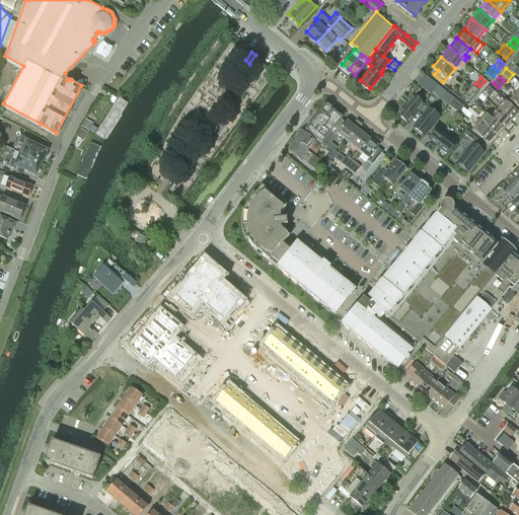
[(434,79),(427,87),(431,91),(438,83),(434,79)]
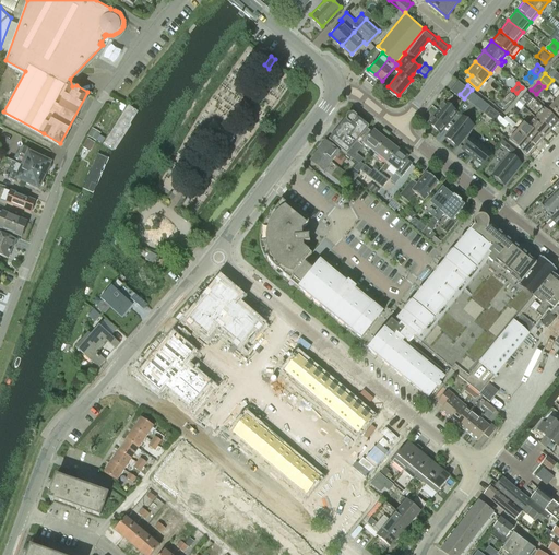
[(472,90),(466,96),(473,102),(478,95),(472,90)]
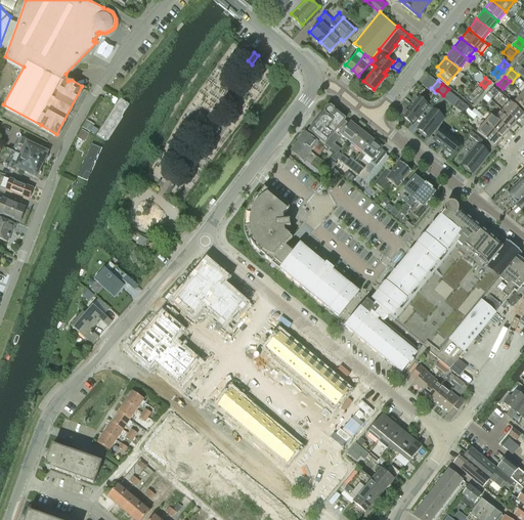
[(523,106),(523,93),(522,91),(515,99),(523,106)]
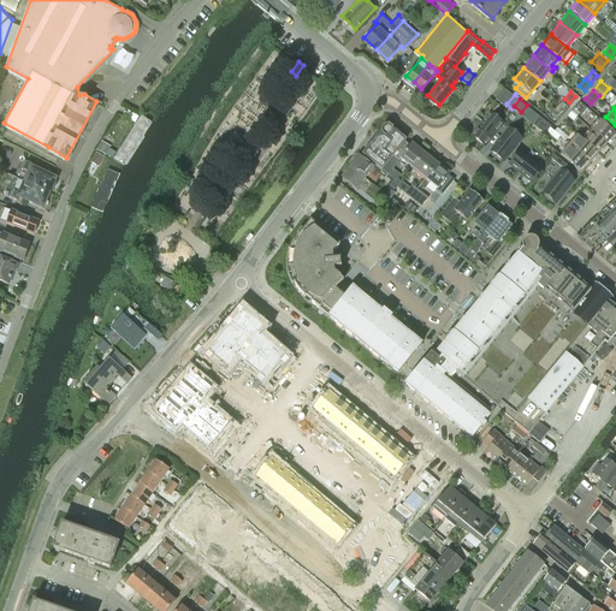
[(490,108),(469,132),(485,144),(504,120),(490,108)]
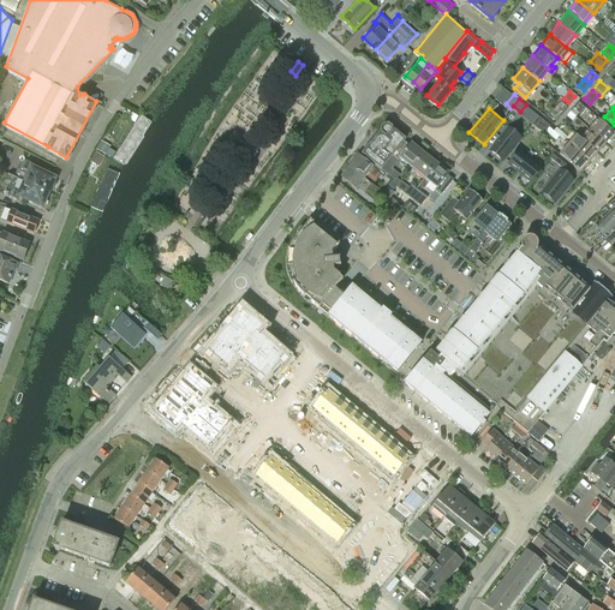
[(153,119),(142,113),(115,155),(126,161),(153,119)]
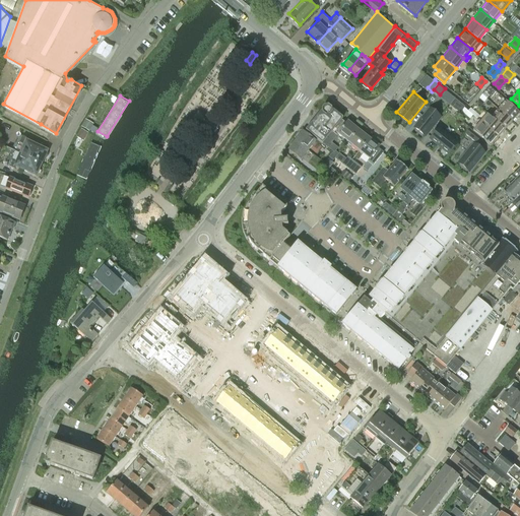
[(455,95),(450,102),(460,110),(464,104),(455,95)]
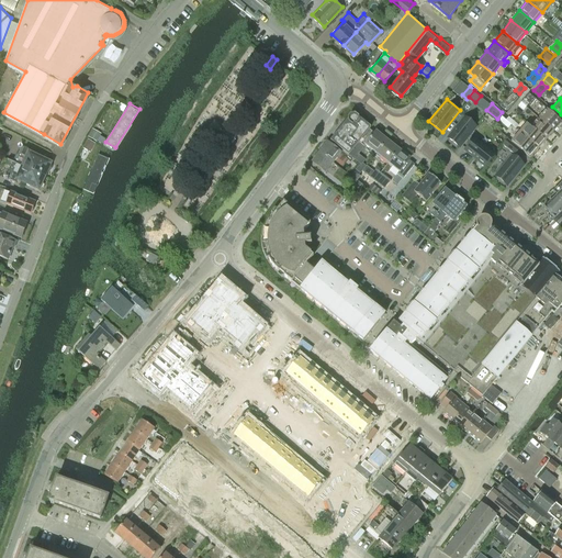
[(539,115),(553,127),(558,123),(560,124),(561,122),(561,121),(561,120),(561,119),(547,105),(539,115)]
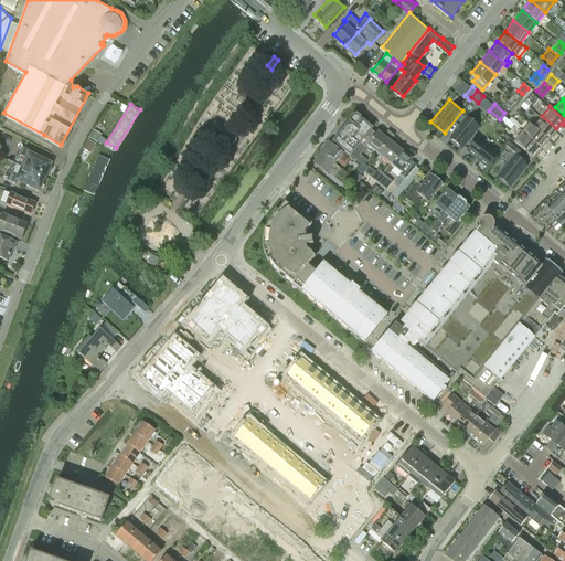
[(373,125),(361,115),(361,114),(358,110),(353,112),(350,115),(350,116),(332,138),(350,152),(361,139),(361,140),(371,126),(372,126),(373,125)]
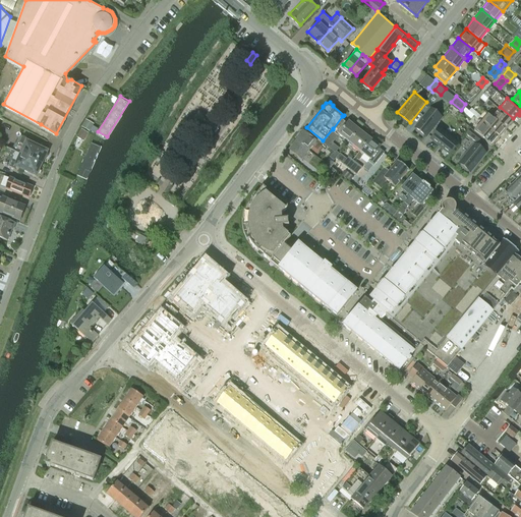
[(430,104),(413,124),(426,134),(443,114),(430,104)]
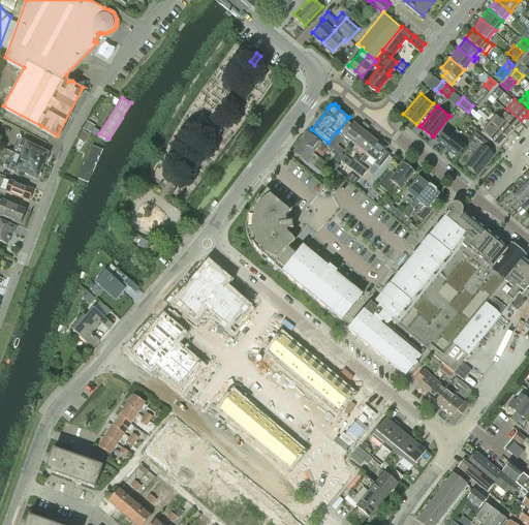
[(514,128),(521,120),(507,109),(500,117),(514,128)]
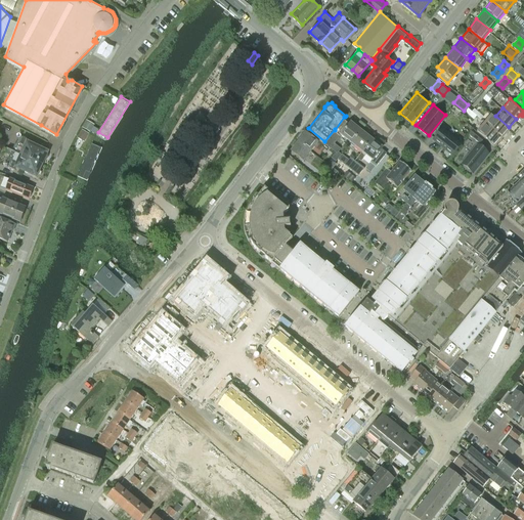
[(195,115),(193,117),(200,122),(206,127),(207,127),(213,132),(214,131),(215,129),(218,126),(219,124),(217,122),(213,119),(214,119),(206,113),(206,114),(200,109),(199,112),(195,115)]
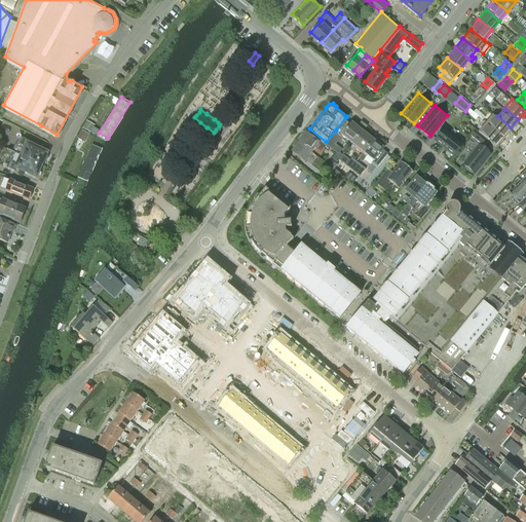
[(511,127),(497,116),(493,112),(486,120),(503,136),(511,127)]
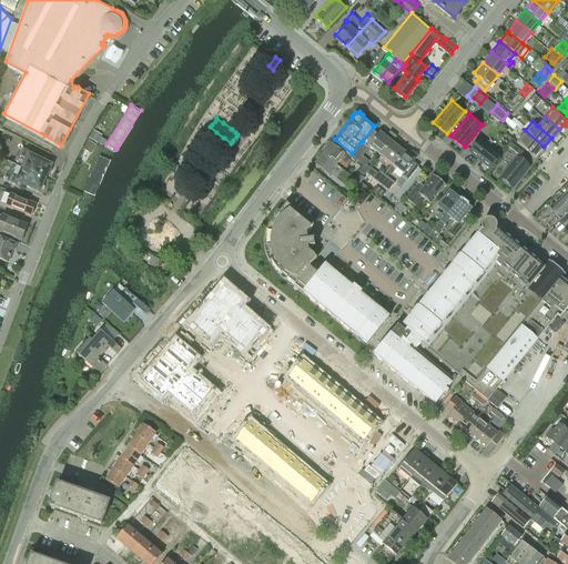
[(98,140),(102,132),(93,127),(89,134),(98,140)]
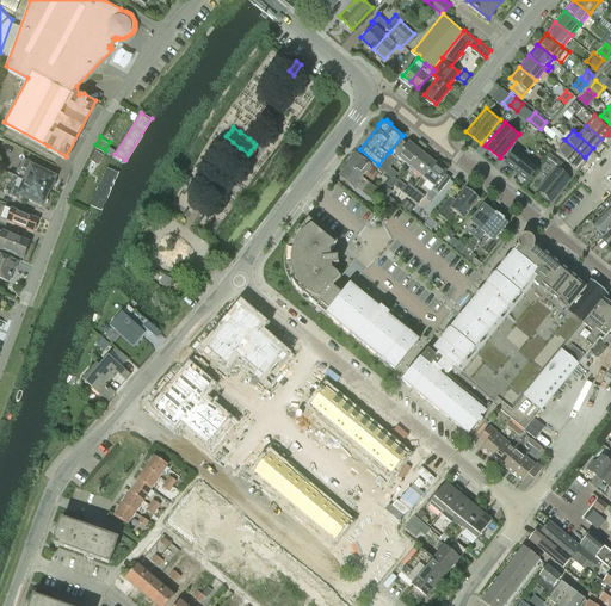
[(407,141),(402,136),(401,136),(390,152),(396,155),(397,154),(409,164),(421,149),(409,138),(407,141)]
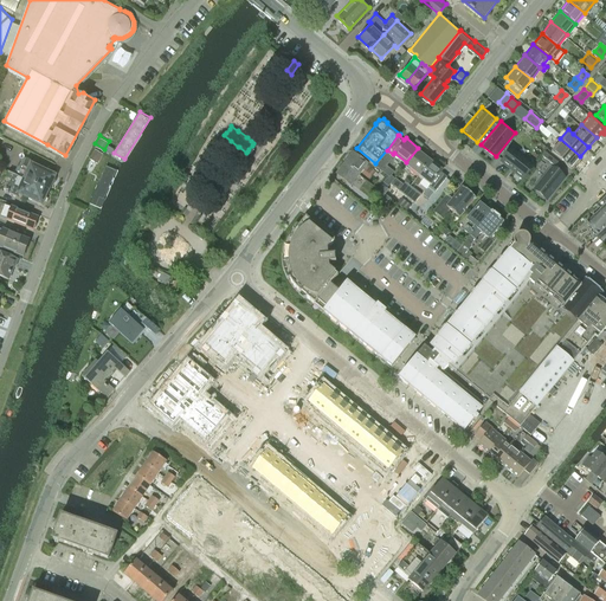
[(572,167),(580,156),(560,139),(552,149),(559,156),(572,167)]
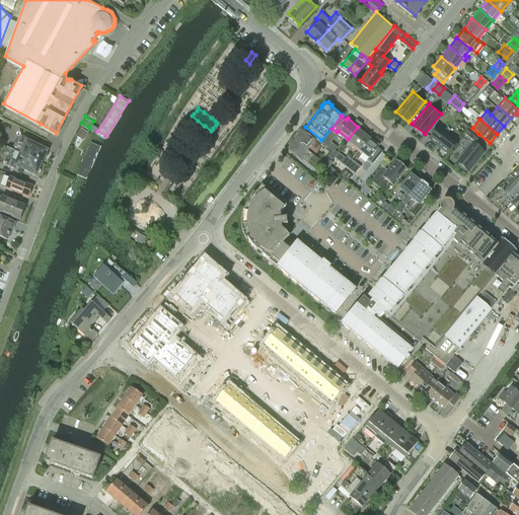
[(438,123),(428,135),(448,152),(458,140),(438,123)]
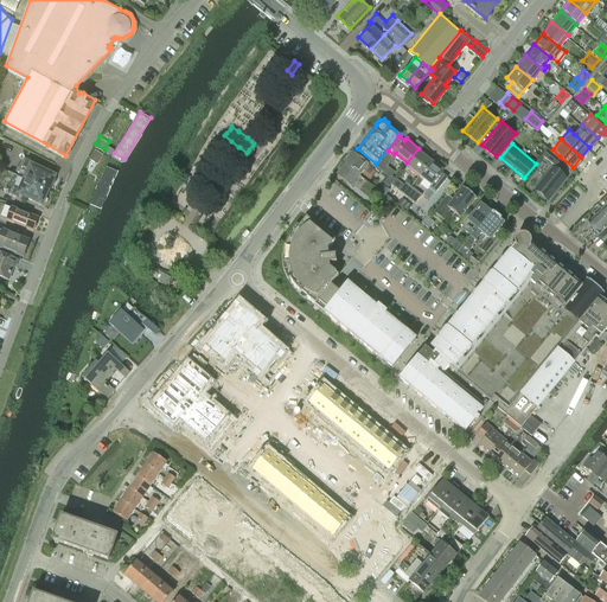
[(89,157),(97,161),(103,151),(95,147),(89,157)]
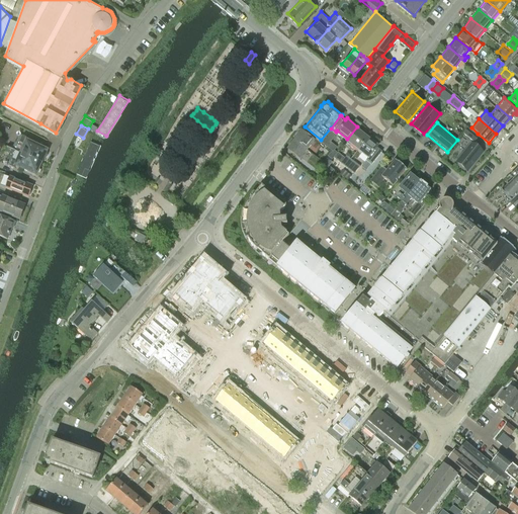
[(463,130),(463,131),(475,140),(479,134),(467,125),(463,130)]
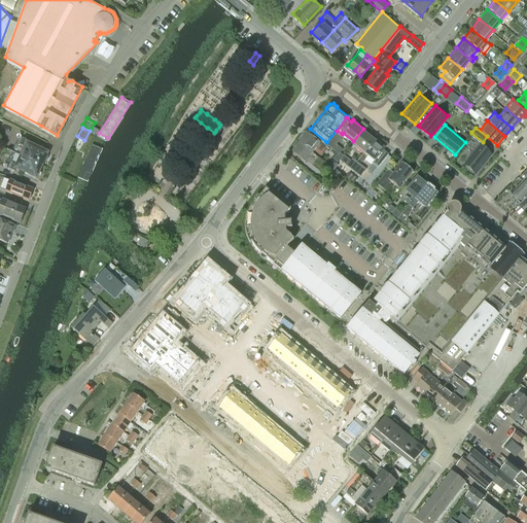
[(364,149),(374,137),(363,129),(353,141),(364,149)]
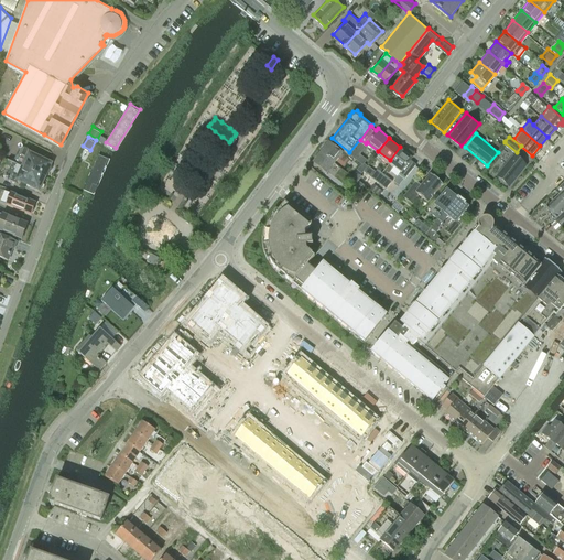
[(321,150),(334,160),(342,150),(328,139),(321,150)]
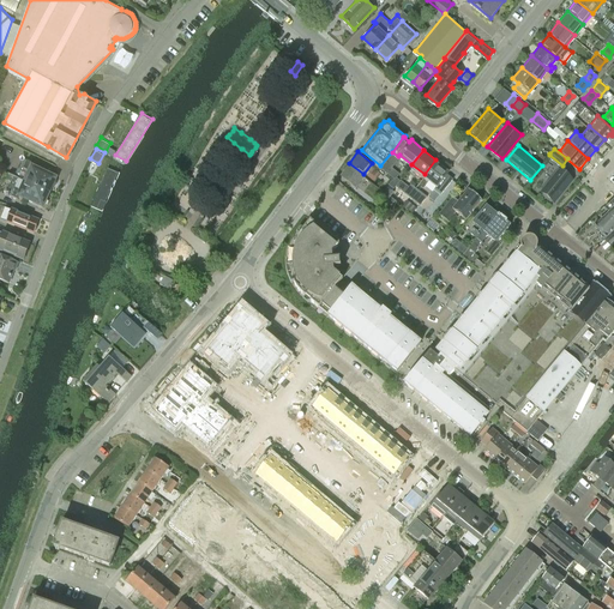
[(31,163),(34,161),(22,155),(14,173),(50,190),(53,184),(55,182),(56,179),(56,176),(56,175),(58,175),(31,163)]
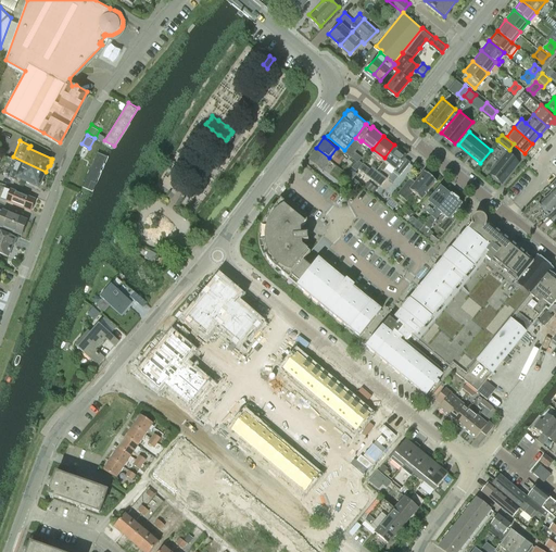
[(394,145),(384,158),(395,166),(394,167),(400,171),(409,159),(405,154),(405,153),(404,152),(405,151),(401,148),(400,149),(394,145)]
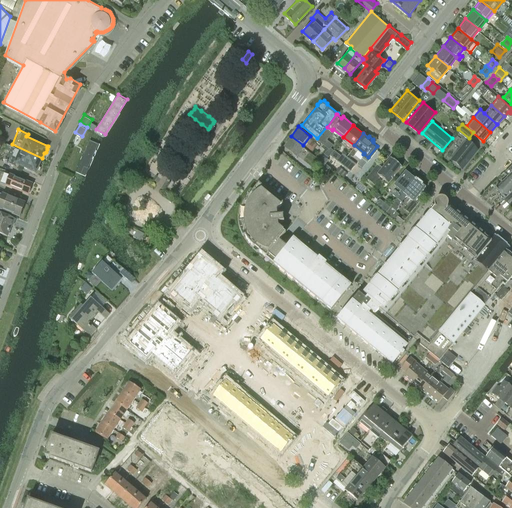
[(297,154),(303,145),(291,136),(284,145),(297,154)]
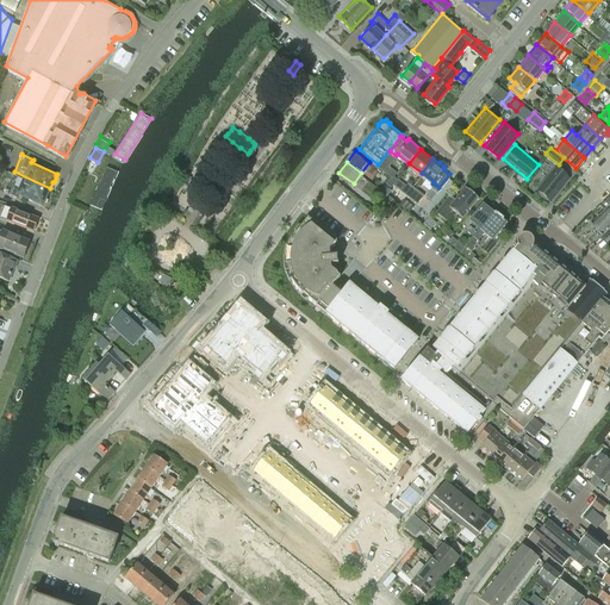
[(107,167),(97,188),(93,198),(92,203),(94,205),(99,206),(101,205),(104,201),(118,169),(118,167),(116,164),(113,164),(111,164),(107,167)]
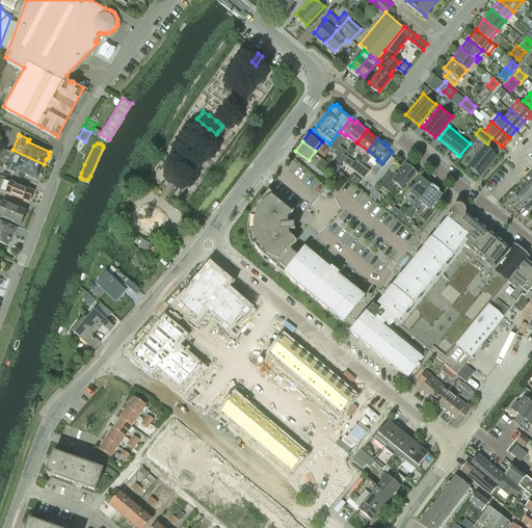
[(469,164),(479,173),(480,170),(495,153),(484,144),(469,164)]
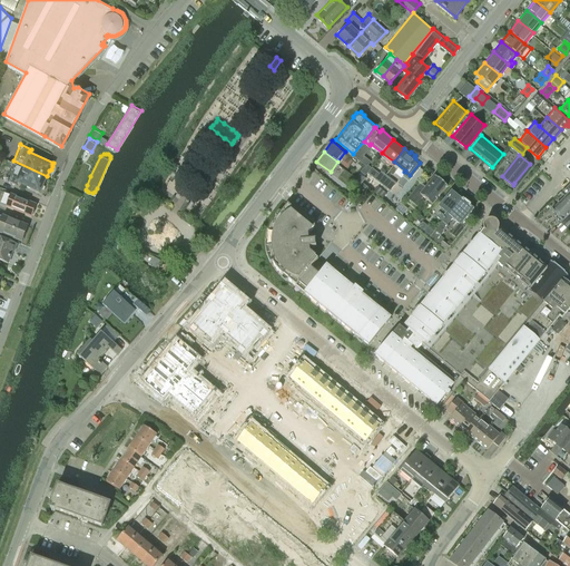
[(16,182),(17,179),(41,189),(41,188),(43,186),(45,183),(45,181),(47,176),(13,160),(6,177),(16,182)]
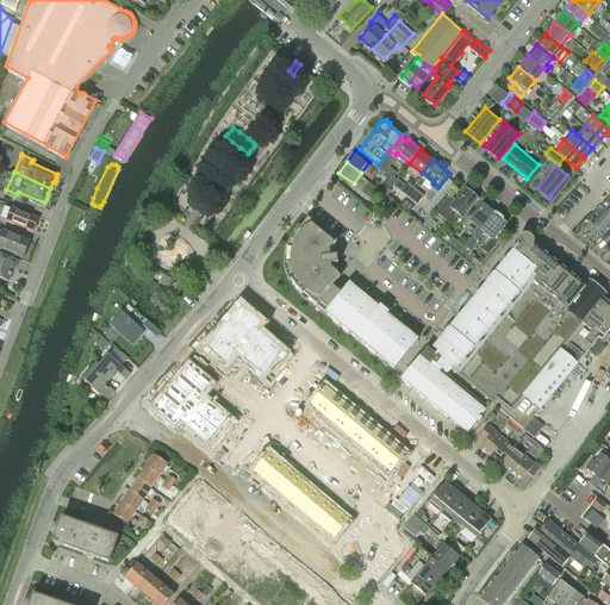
[(406,192),(414,184),(409,180),(402,188),(406,192)]
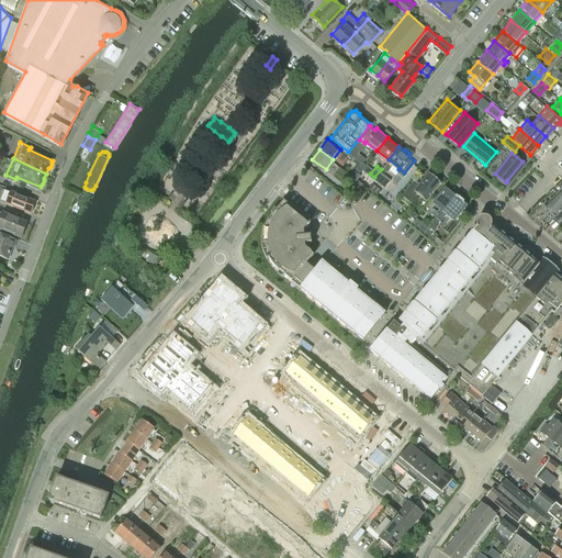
[(381,169),(374,177),(384,185),(391,177),(381,169)]
